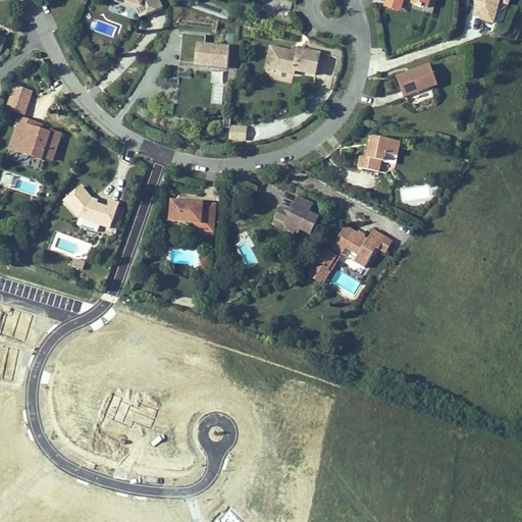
[(163,7),(159,0),(125,0),(128,5),(138,8),(139,5),(142,6),(146,15),(163,7)]
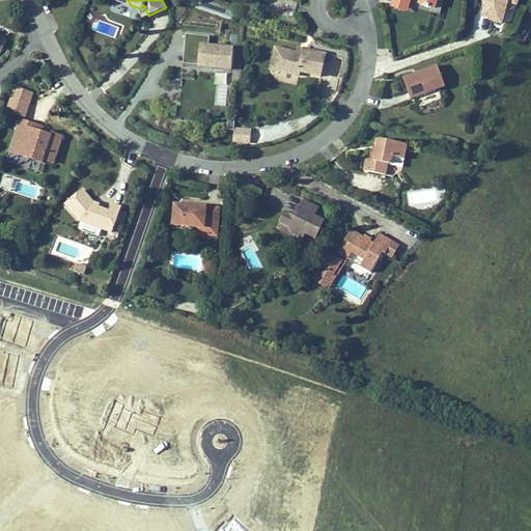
[(501,25),(508,4),(516,6),(518,0),(482,0),(477,17),(501,25)]
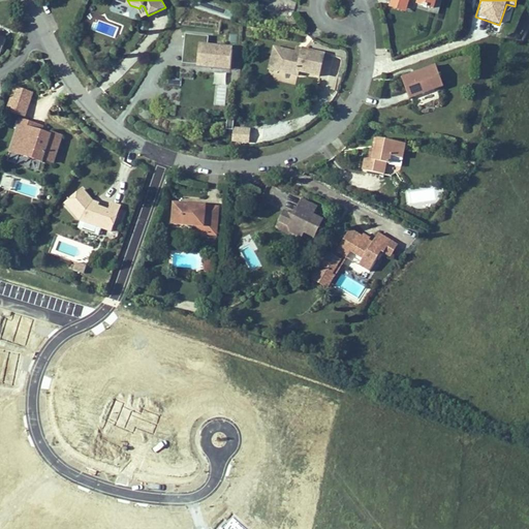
[(408,6),(392,1),(390,6),(407,10),(408,6)]
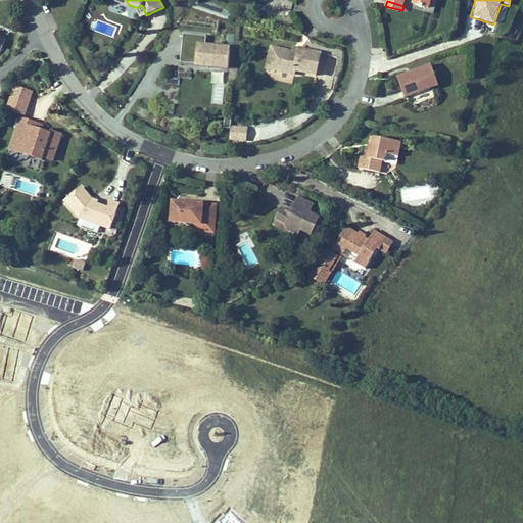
[(207,35),(184,33),(181,61),(230,66),(232,45),(206,43),(207,35)]
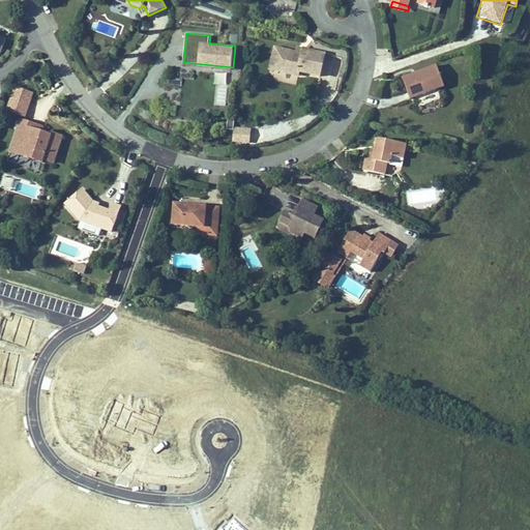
[(278,70),(283,49),(275,47),(271,68),(278,70)]
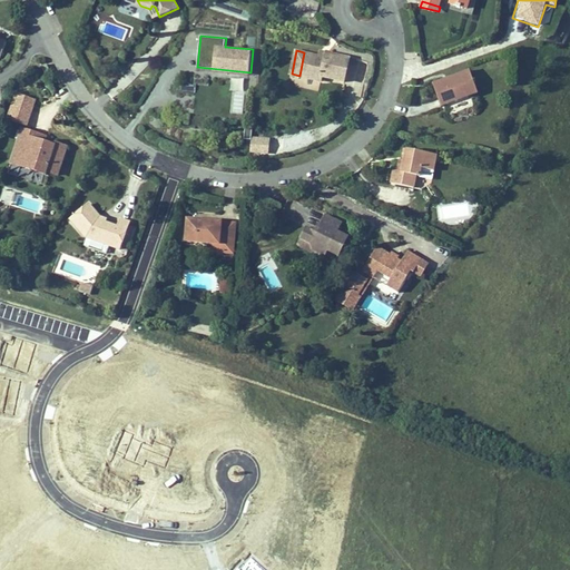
[(320,56),(304,52),(300,76),(322,80),(323,76),(345,80),(350,57),(327,52),(326,57),(320,56)]
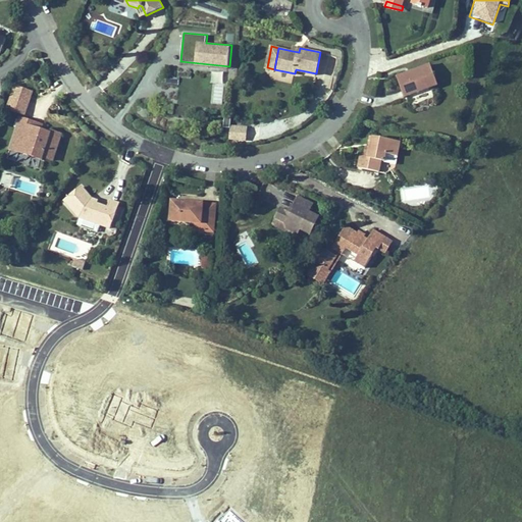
[(39,61),(43,69),(47,67),(43,59),(39,61)]
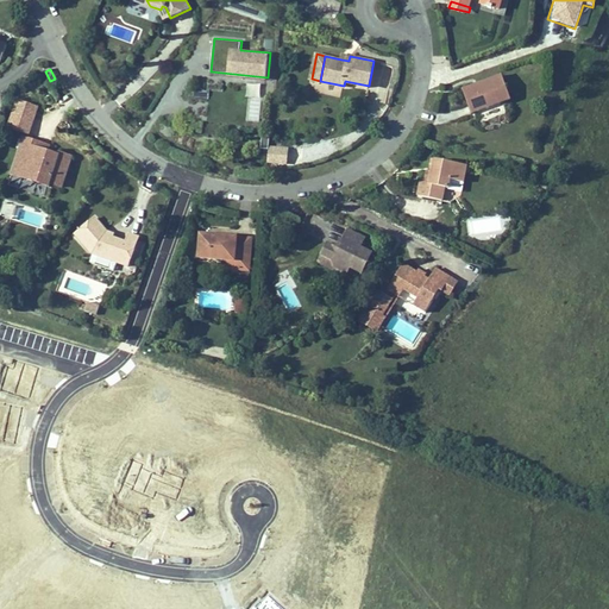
[(468,99),(472,112),(512,96),(502,73),(478,81),(479,85),(476,86),(475,83),(463,87),(468,99)]
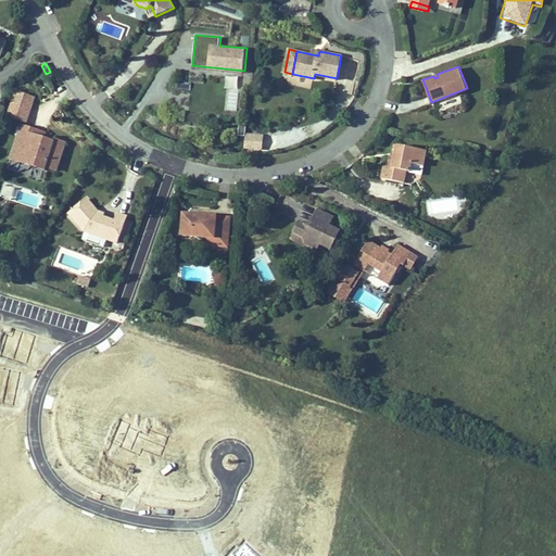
[(14,90),(5,116),(27,123),(36,97),(14,90)]
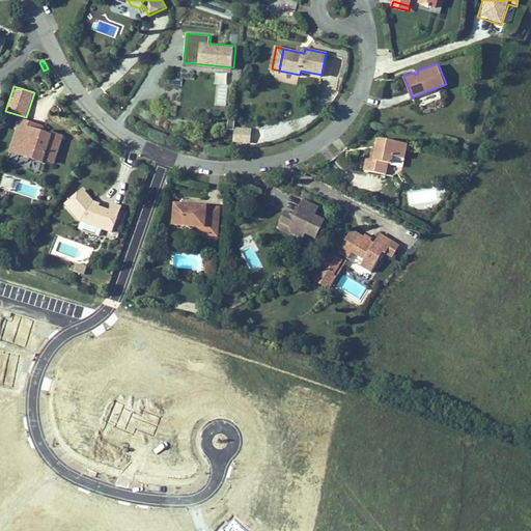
[(24,149),(25,150),(24,155),(43,161),(44,159),(54,162),(62,135),(52,132),(51,134),(42,132),(36,130),(38,124),(21,118),(11,145),(24,149)]
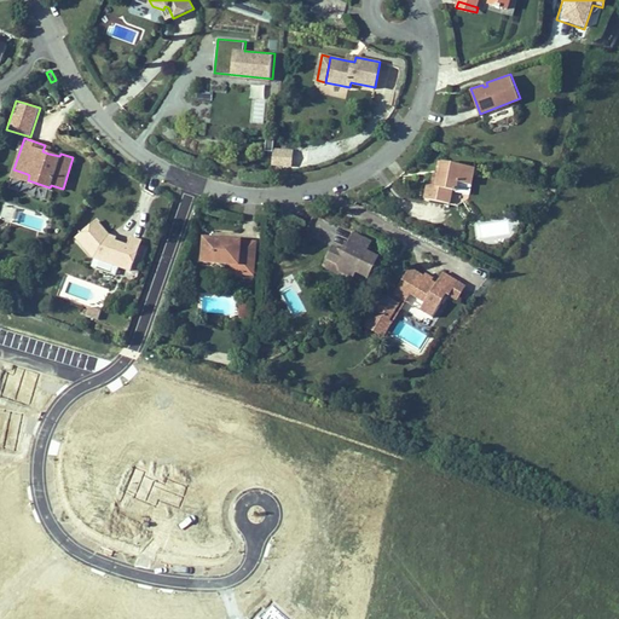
[(273,149),(272,166),(293,167),(294,150),(273,149)]
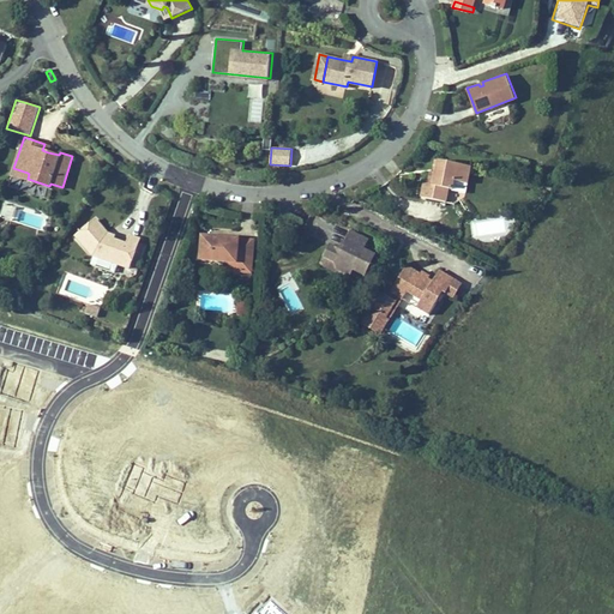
[(471,164),(440,160),(438,173),(432,172),(429,181),(426,180),(423,197),(447,202),(450,188),(453,188),(456,180),(469,182),(471,164)]
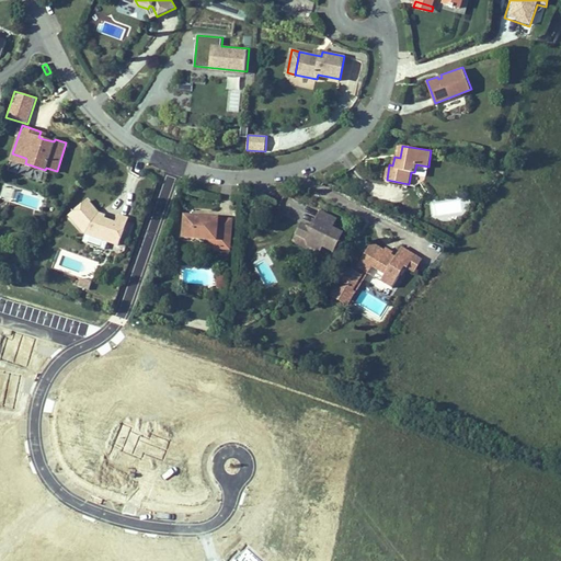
[(25,158),(12,153),(11,159),(25,163),(26,159),(25,158)]
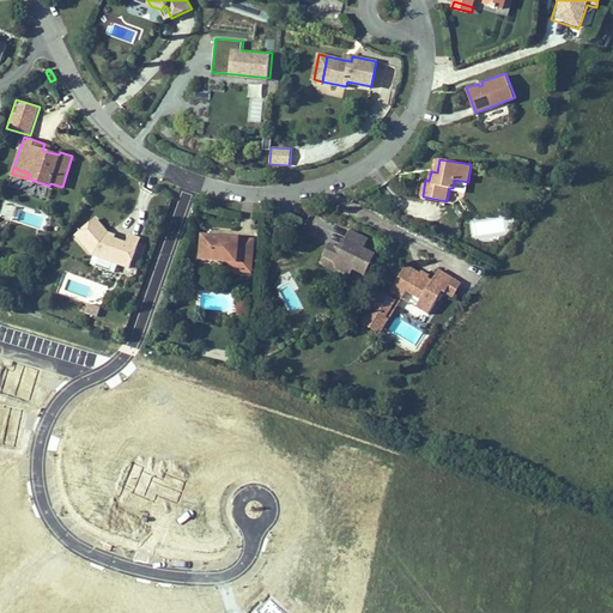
[(97,218),(77,234),(92,254),(120,263),(123,255),(132,258),(140,237),(129,234),(127,242),(116,238),(107,235),(108,232),(102,225),(97,218)]
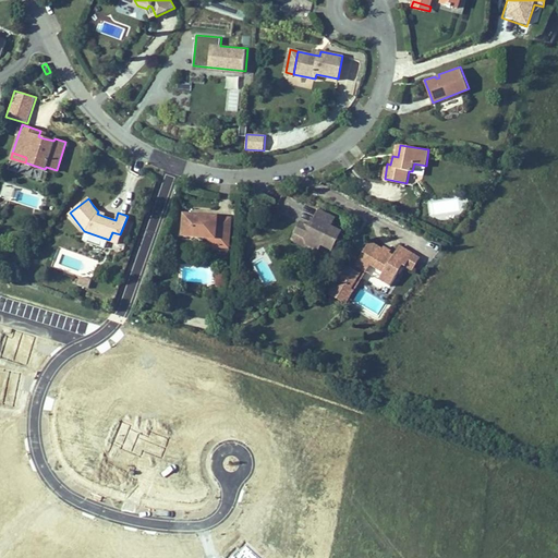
[(305,238),(307,244),(315,249),(318,250),(322,244),(332,250),(341,231),(330,226),(335,218),(318,209),(312,223),(306,226),(300,222),(295,233),(305,238)]
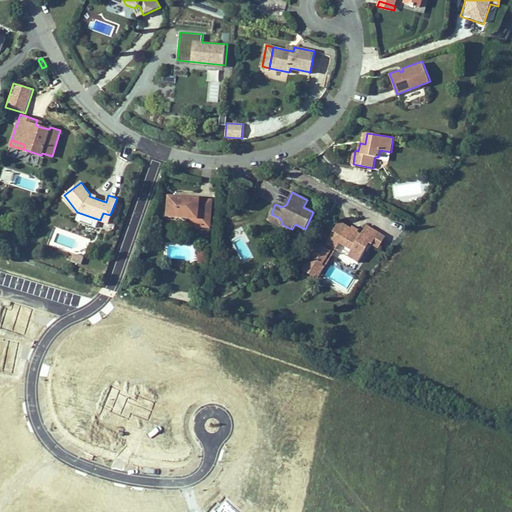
[(200,226),(210,227),(212,199),(183,197),(169,195),(167,216),(191,218),(201,219),(200,226)]
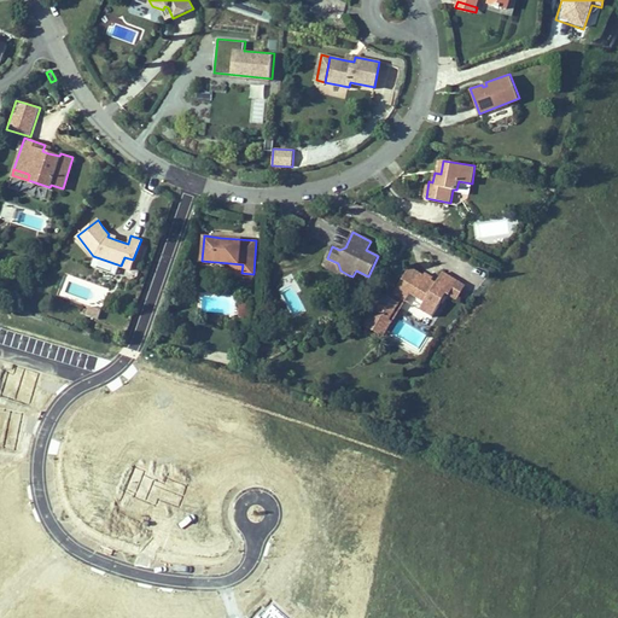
[(130,269),(133,260),(124,257),(121,266),(130,269)]
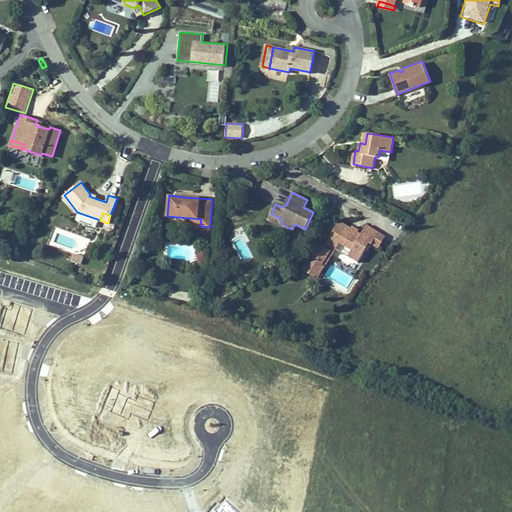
[(288,230),(289,228),(282,224),(280,218),(271,214),(268,220),(288,230)]
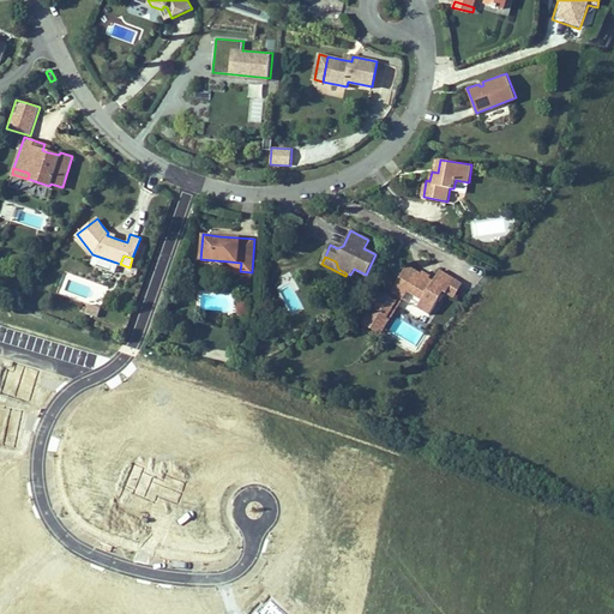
[(228,270),(240,271),(241,263),(229,262),(228,270)]
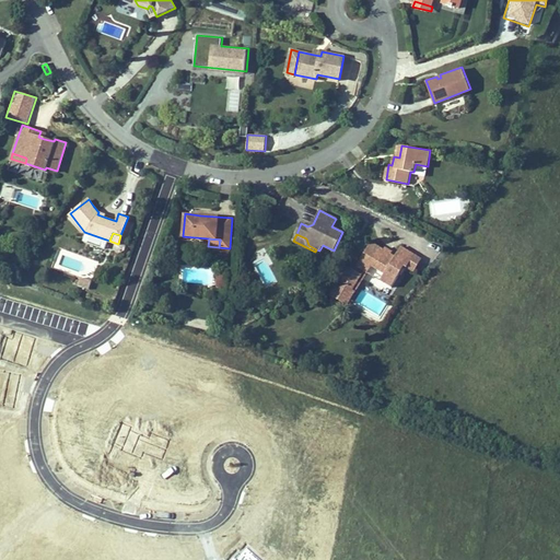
[(353,256),(330,293),(337,299),(346,284),(352,289),(364,269),(366,271),(371,265),(384,272),(380,279),(392,287),(405,266),(415,272),(423,258),(401,245),(395,255),(391,253),(385,248),(372,241),(360,260),(353,256)]
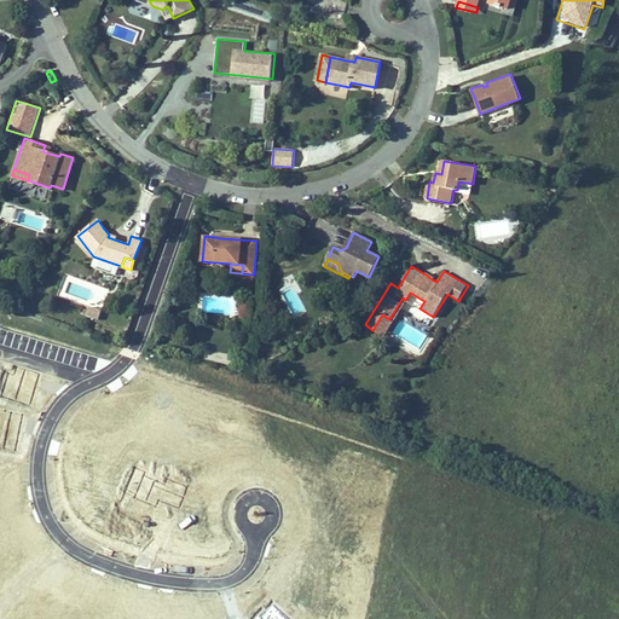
[(250,318),(253,296),(242,295),(239,318),(250,318)]
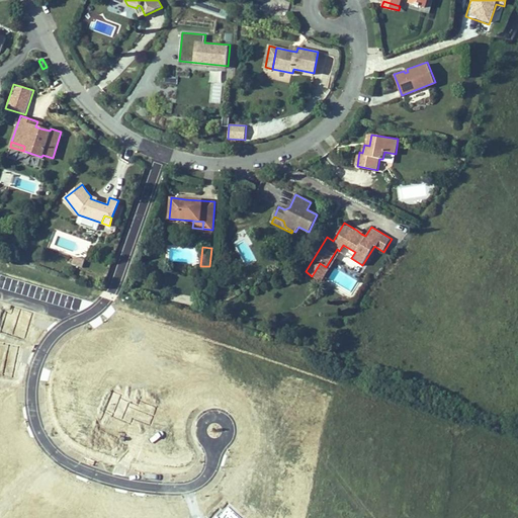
[(320,281),(339,251),(337,249),(326,267),(320,263),(312,276),(320,281)]
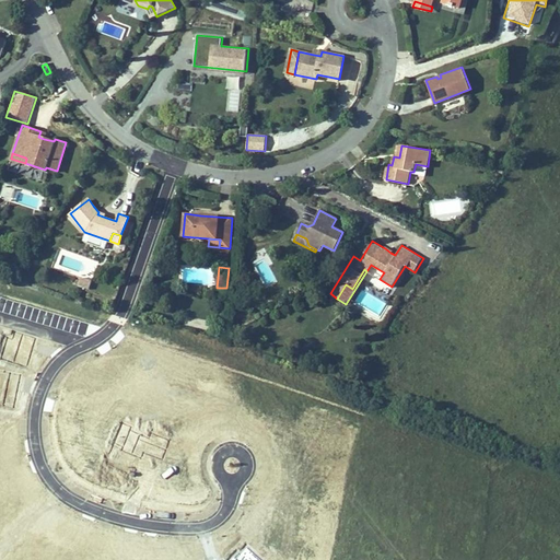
[(81,279),(80,287),(90,289),(91,280),(81,279)]
